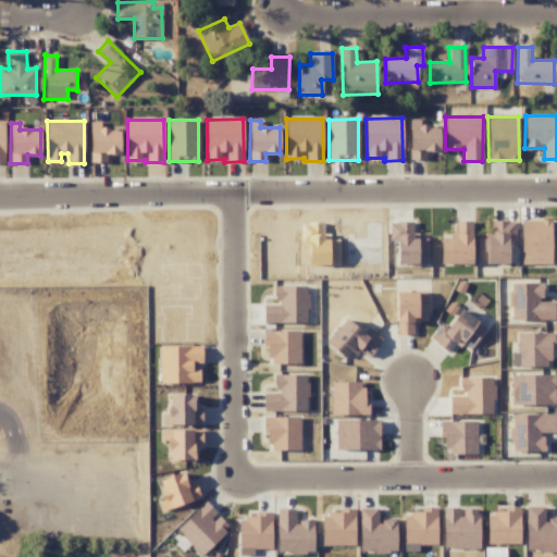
[(425,152),(440,152),(440,127),(409,127),(410,160),(425,159),(425,152)]
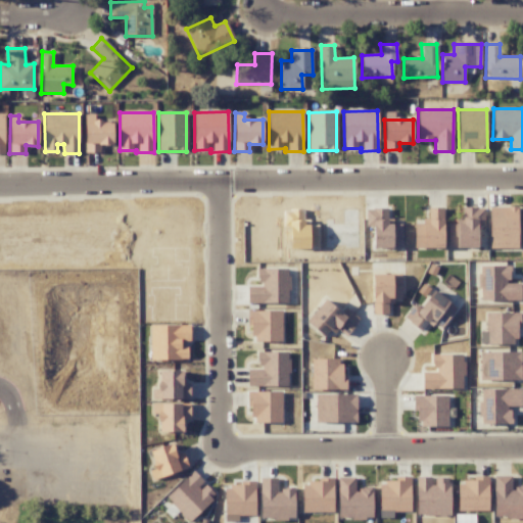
[(415,248),(443,247),(442,207),(428,208),(428,224),(414,224),(415,248)]
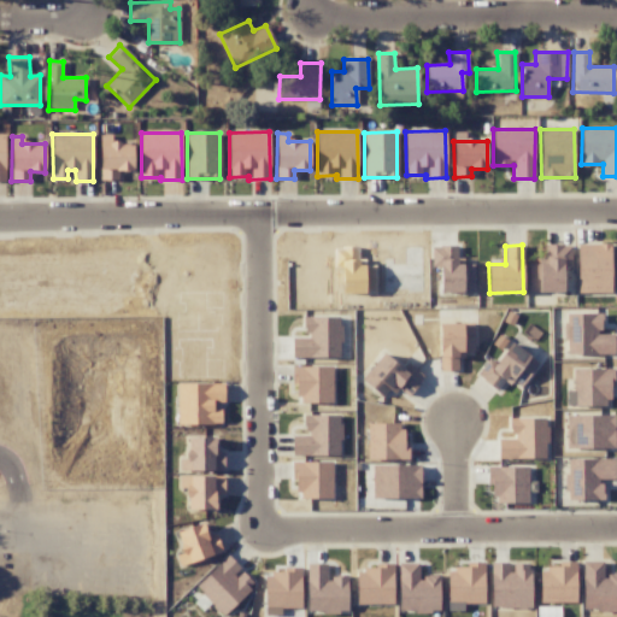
[(570,245),(545,245),(545,264),(528,264),(528,292),(563,292),(563,266),(570,266),(570,245)]
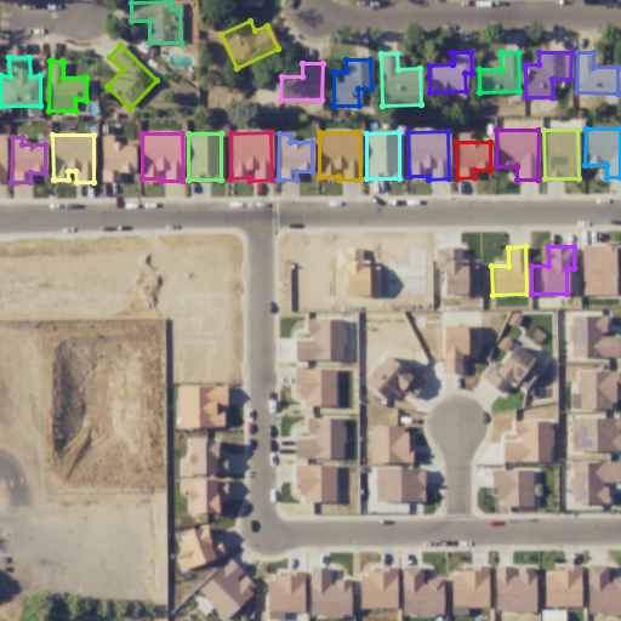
[(582,295),(615,294),(614,246),(581,246),(582,295)]
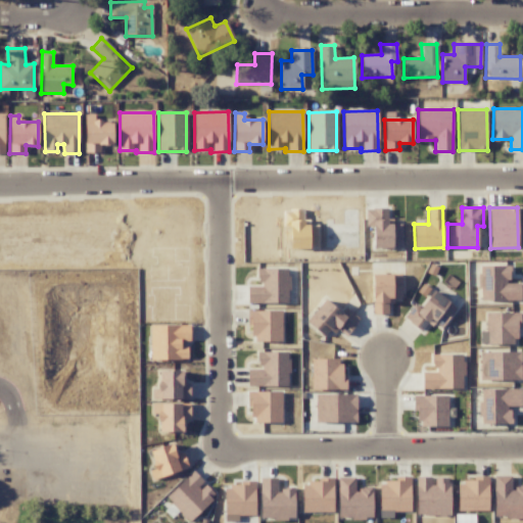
[(401,224),(387,225),(387,219),(372,219),(373,248),(401,247),(401,224)]
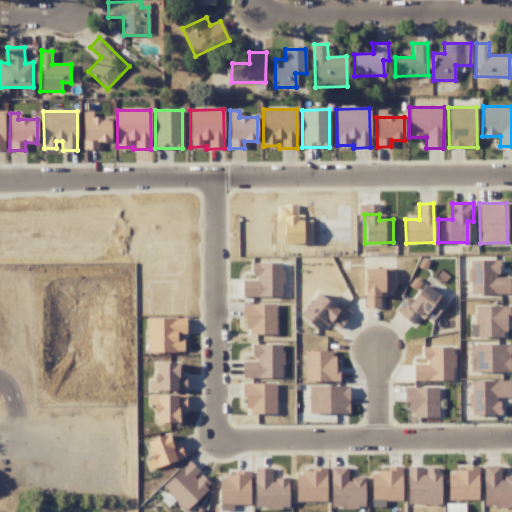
[(508,294),(508,277),(498,277),(498,260),(476,260),(476,283),(471,283),(471,294),(508,294)]
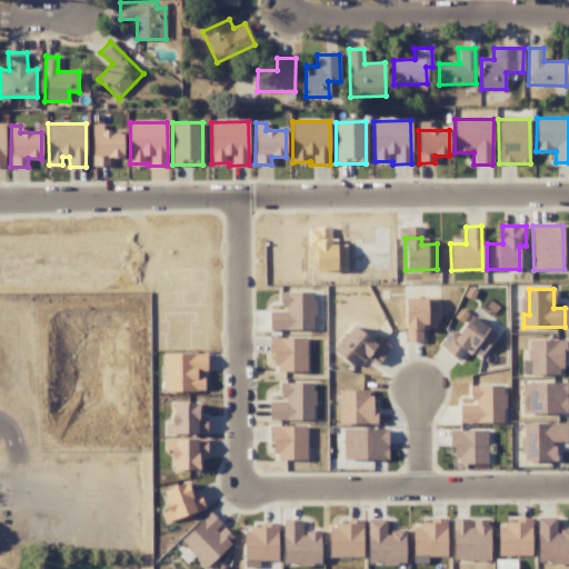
[(313,292),(281,292),(281,311),(269,311),(269,329),(312,330),(313,292)]
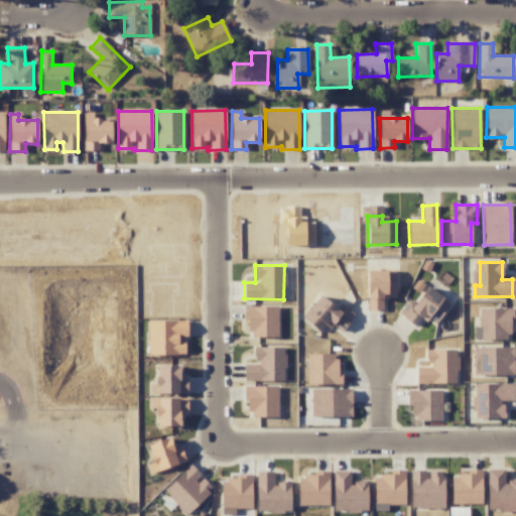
[(396,294),(395,270),(367,270),(368,310),(385,309),(384,294),(396,294)]
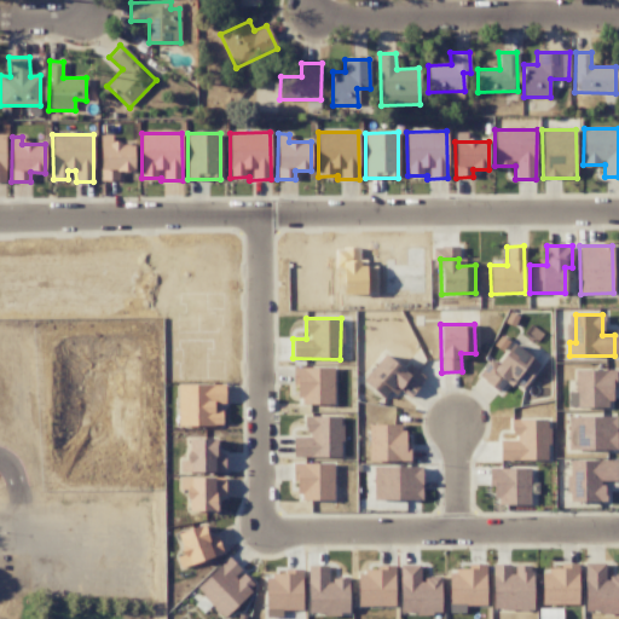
[(538,363),(513,345),(498,364),(491,359),(478,376),(499,393),(512,377),(521,385),(538,363)]
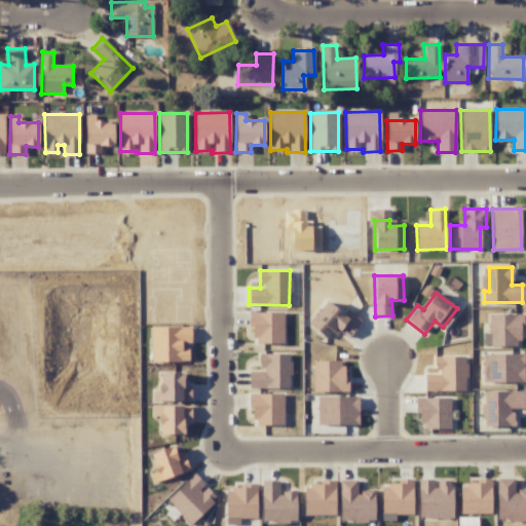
[(362,321),(345,308),(339,315),(334,310),(325,323),(320,320),(323,316),(317,311),(308,324),(327,338),(333,329),(346,339),(362,321)]
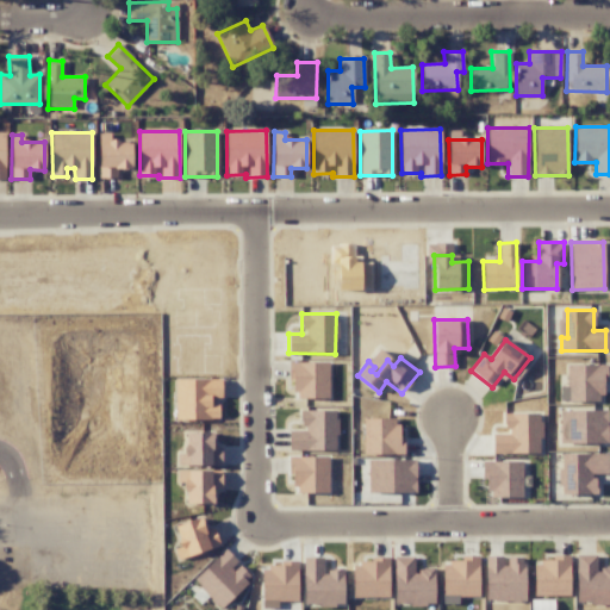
[(603,402),(603,365),(566,365),(567,402),(603,402)]
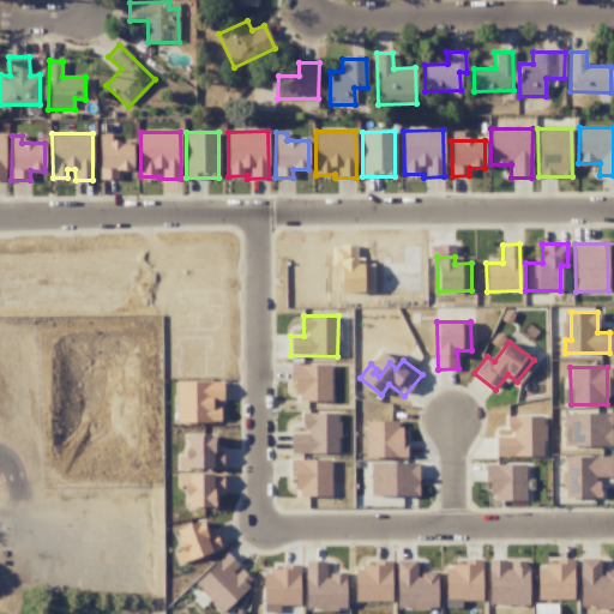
[(176,422),(220,422),(220,403),(222,403),(222,381),(176,383),(176,422)]
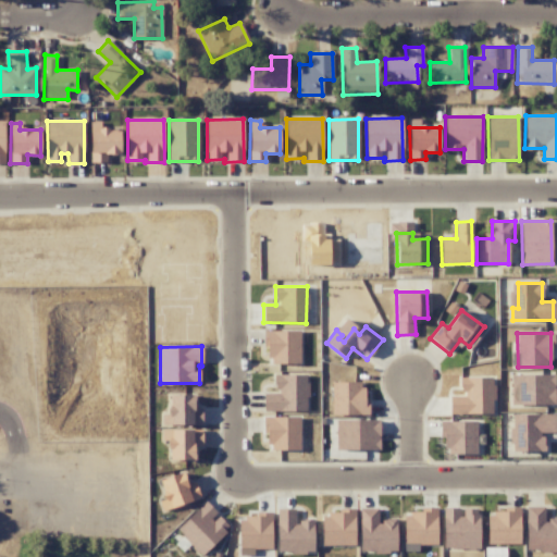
[(263,394),(263,411),(307,411),(307,374),(275,375),(275,394),(263,394)]
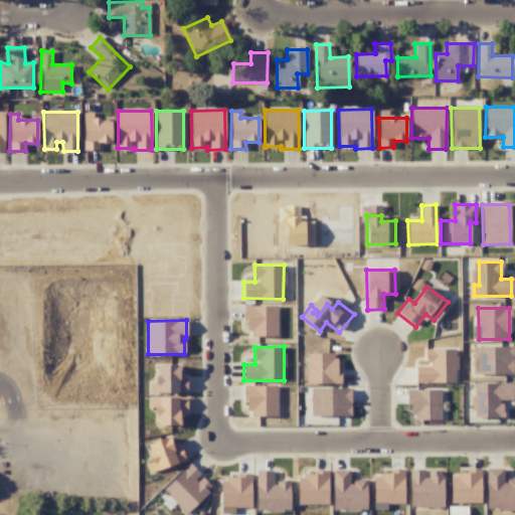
[(425,349),(426,366),(415,366),(415,383),(456,382),(455,349),(425,349)]
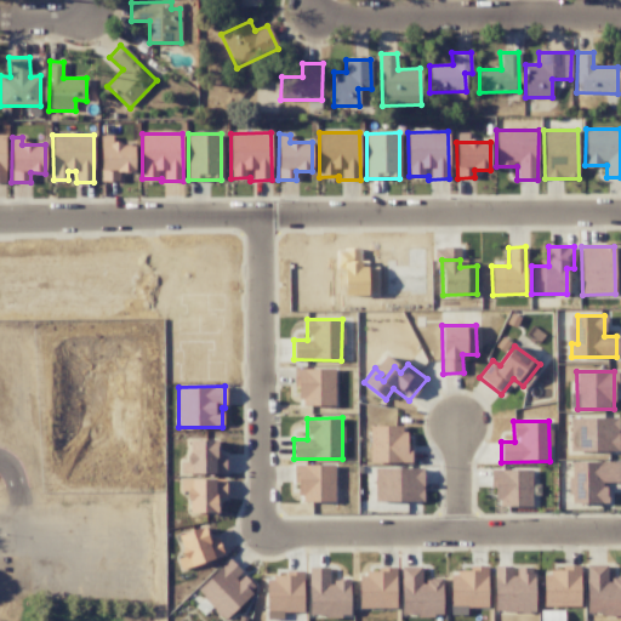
[(406,426),(369,426),(370,463),(408,462),(406,426)]
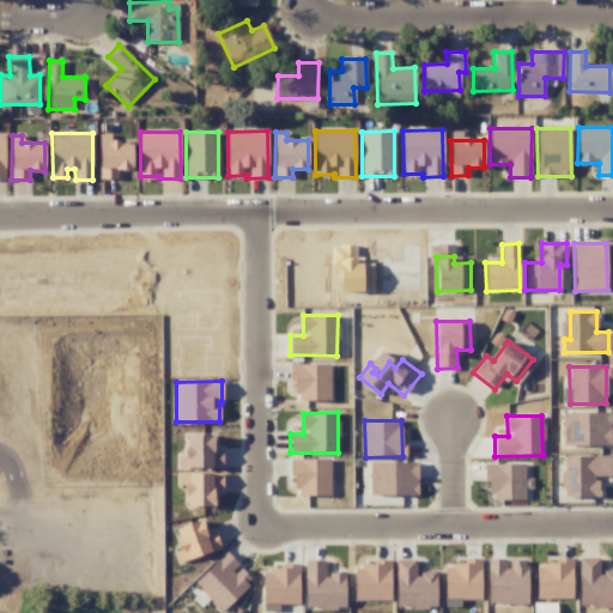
[(223,467),(222,449),(213,449),(213,435),(186,435),(186,457),(177,457),(177,468),(223,467)]
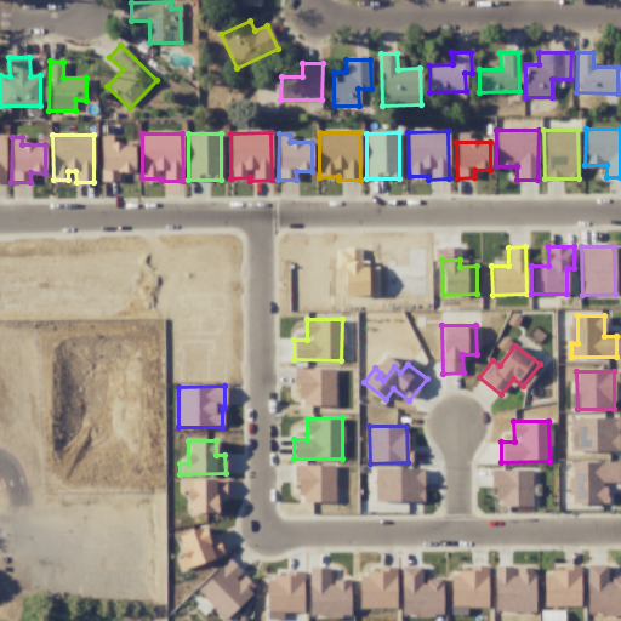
[(619,462),(571,462),(573,503),(607,503),(605,483),(619,483),(619,462)]
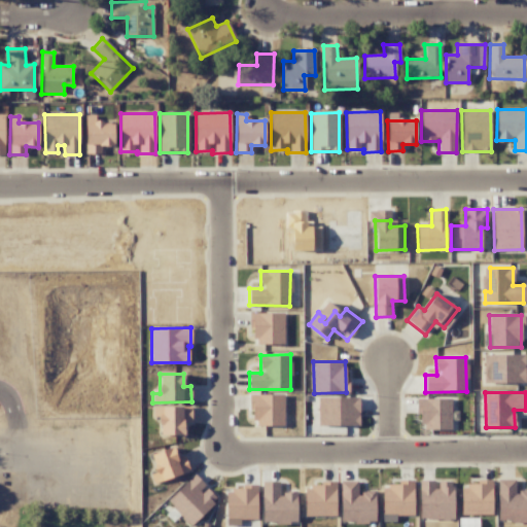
[(254,426),(283,427),(284,395),(249,394),(249,410),(254,410),(254,426)]
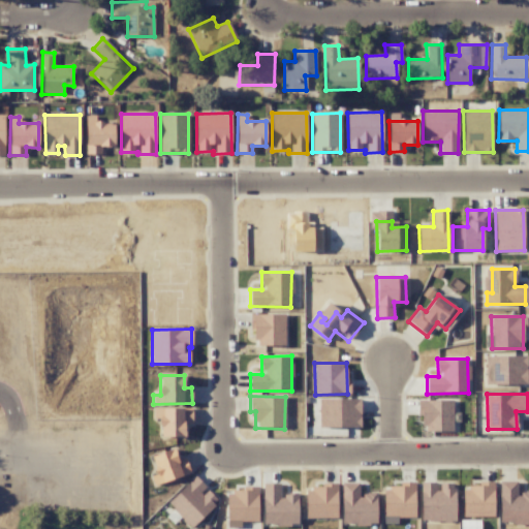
[(360,426),(360,399),(318,400),(318,428),(360,426)]
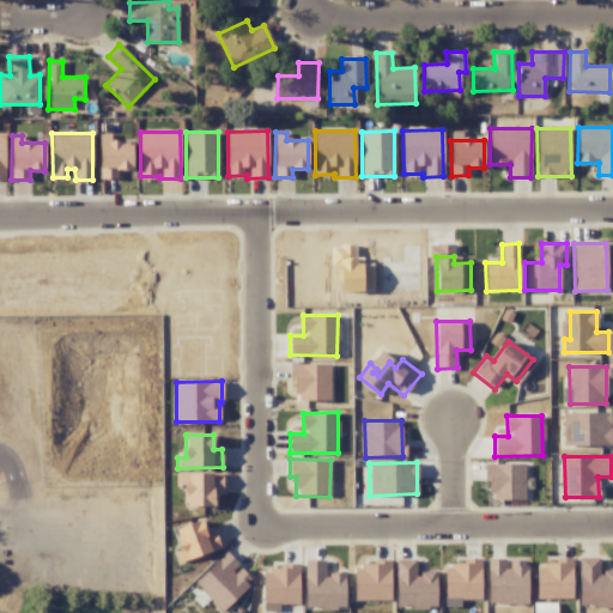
[(525,465),(486,463),(486,499),(523,501),(525,465)]
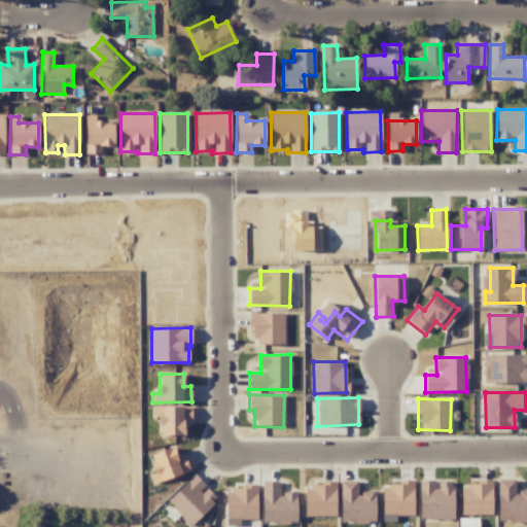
[(191,407),(152,407),(152,418),(161,418),(161,434),(183,435),(183,421),(191,421),(191,407)]
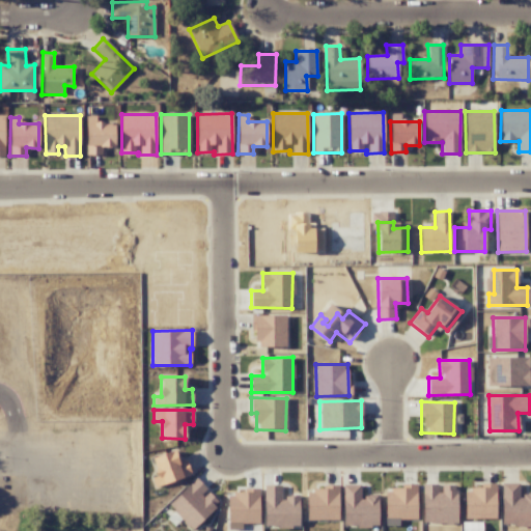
[(178,463),(174,450),(151,458),(158,476),(150,479),(154,487),(191,475),(186,460),(178,463)]
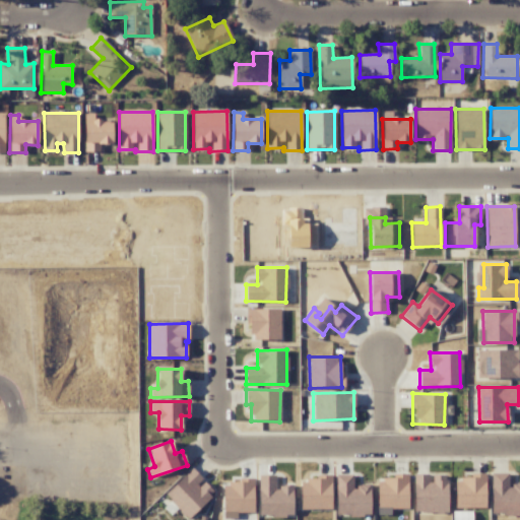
[(203,480),(192,468),(165,495),(187,519),(214,494),(202,480),(203,480)]
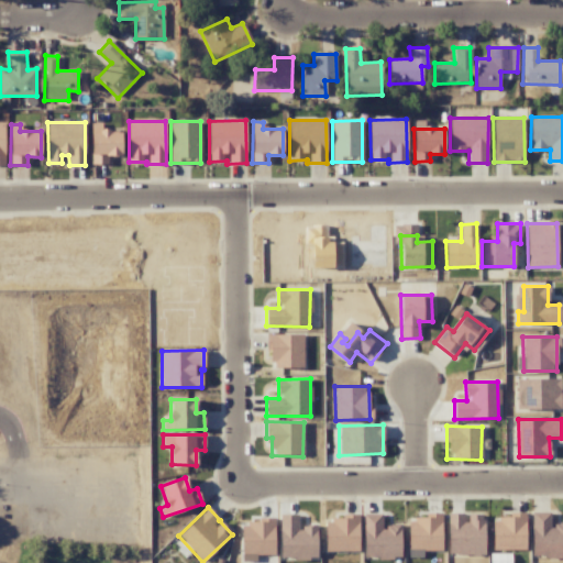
[(531,512),(532,558),(562,556),(562,523),(550,523),(550,512),(531,512)]
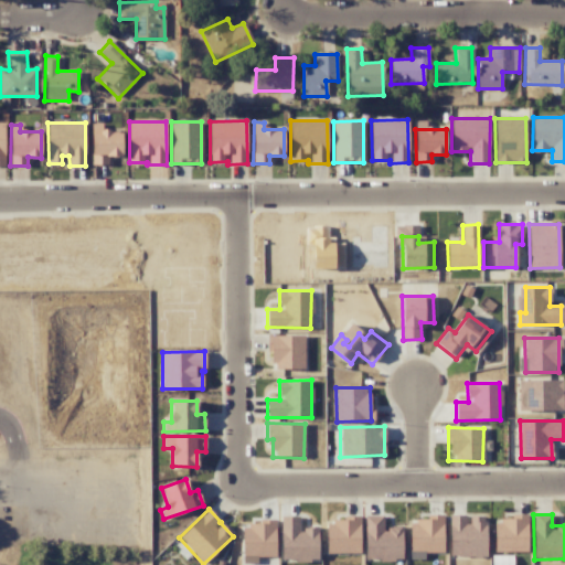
[(318,561),(317,529),(298,530),(298,516),(280,516),(281,562),(318,561)]
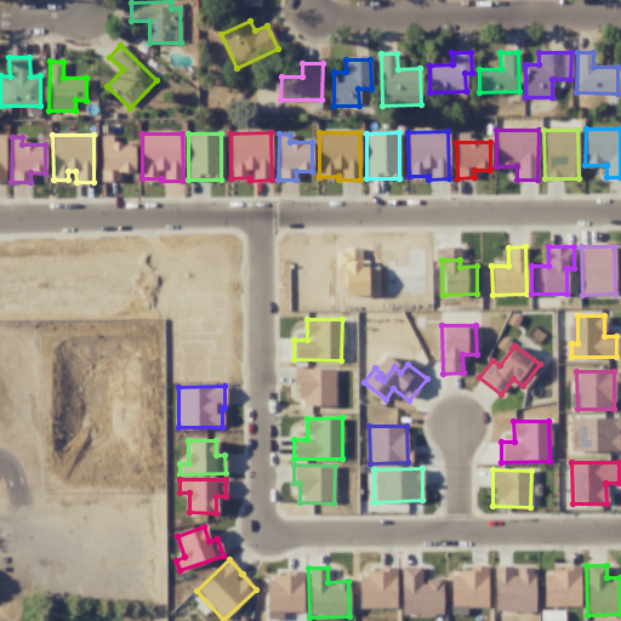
[(496,613),(534,611),(533,569),(514,569),(513,568),(495,569),(496,613)]
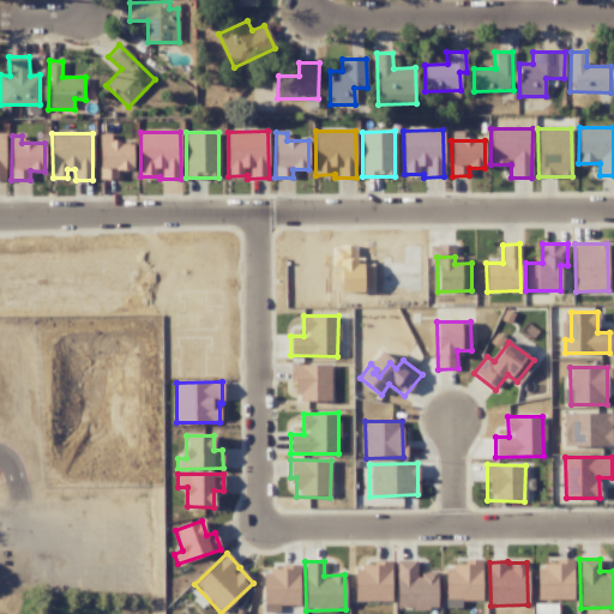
[(437,607),(437,573),(415,573),(415,563),(398,563),(398,607),(437,607)]
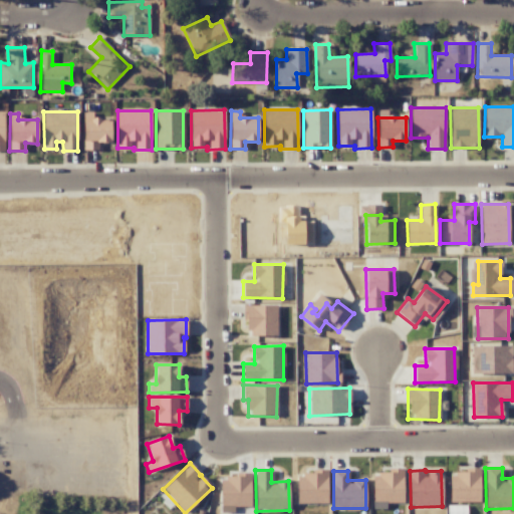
[(450,472),(450,503),(480,502),(479,471),(450,472)]
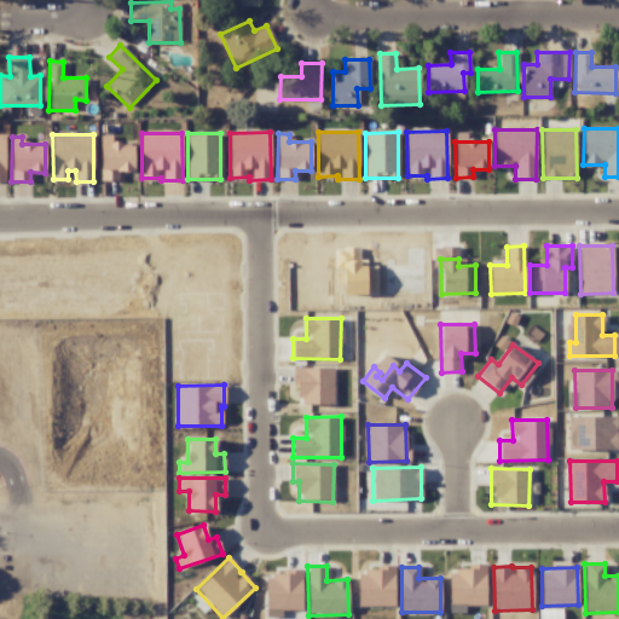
[(473,578),(473,571),(450,570),(449,605),(484,605),(484,579),(473,578)]
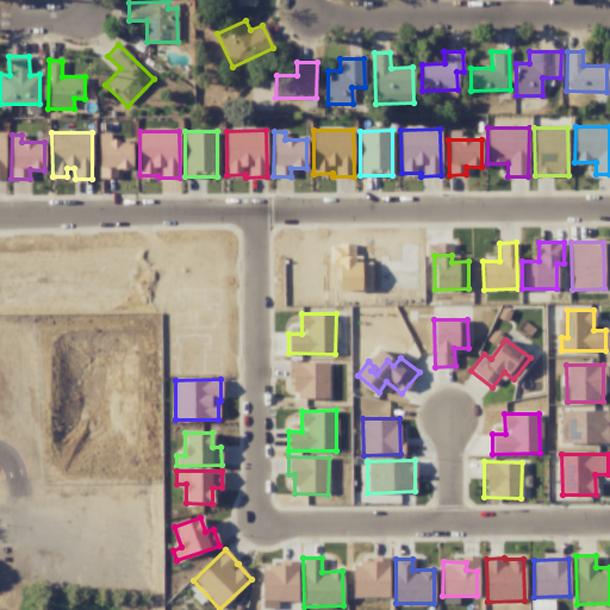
[(297,564),(261,565),(262,602),(298,601),(297,564)]
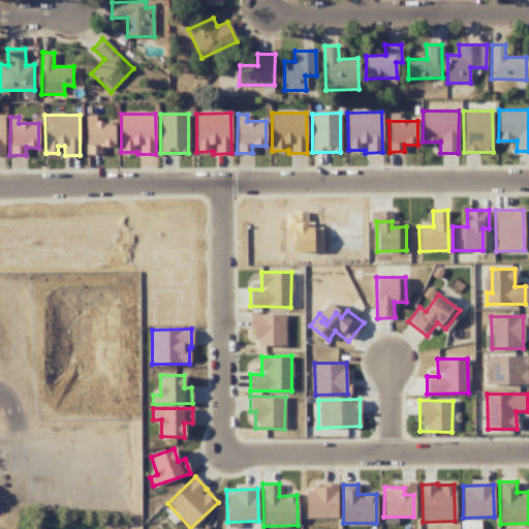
[(306,519),(337,518),(336,489),(306,489),(306,519)]
